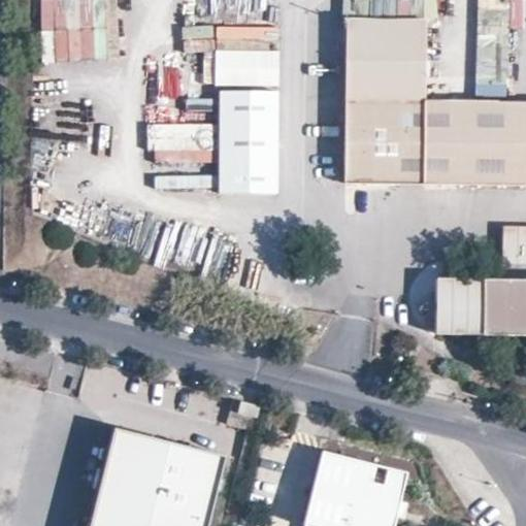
[(36,0),(38,62),(106,60),(104,0),(36,0)]
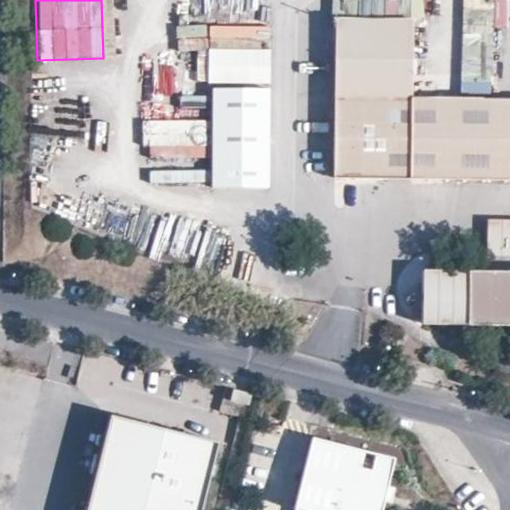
[(509,97),(412,96),(411,17),(335,17),(335,175),(509,176),(509,97)]
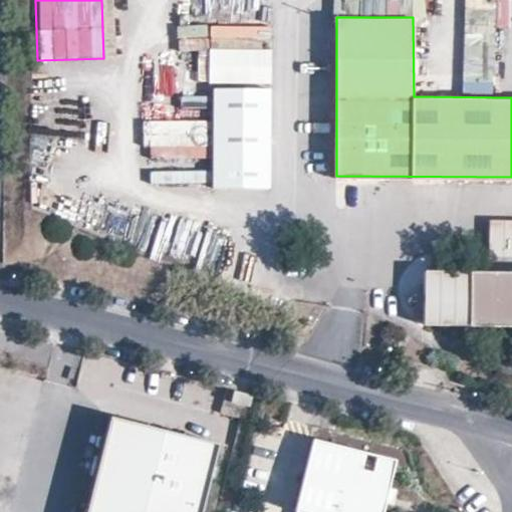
[(269,81),(269,51),(209,51),(209,81),(269,81)]
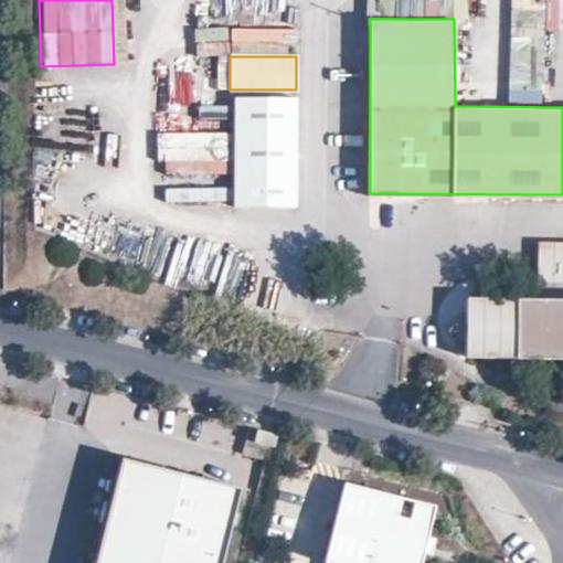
[(296,206),(296,97),(234,97),(234,206),(296,206)]
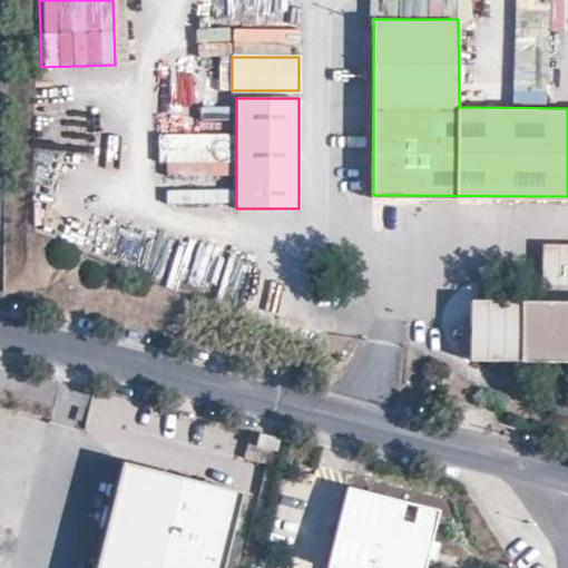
[(160,203),(229,203),(229,106),(198,105),(197,131),(160,131),(160,203)]
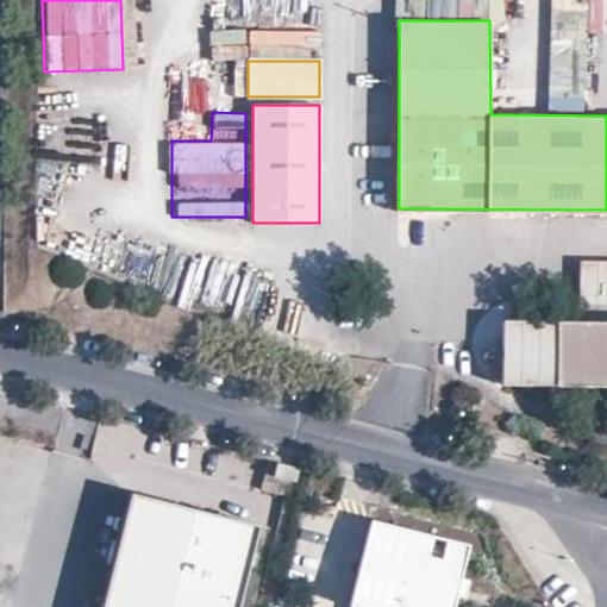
[(606,263),(576,264),(576,307),(606,306),(606,263)]
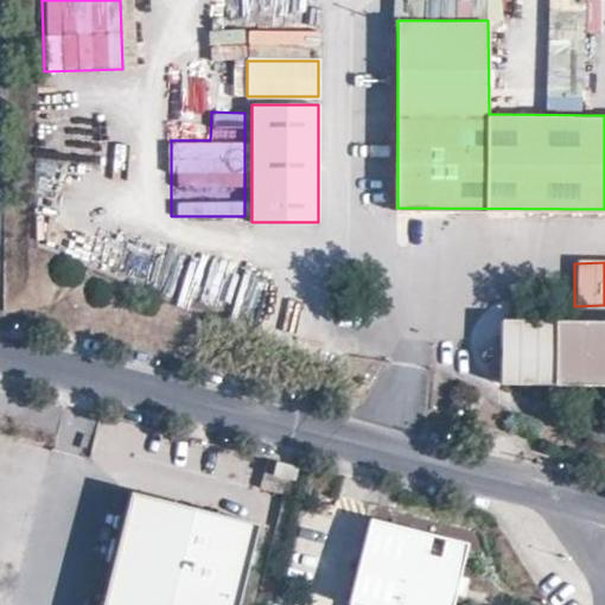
[(604,324),(553,325),(553,386),(604,386),(604,324)]
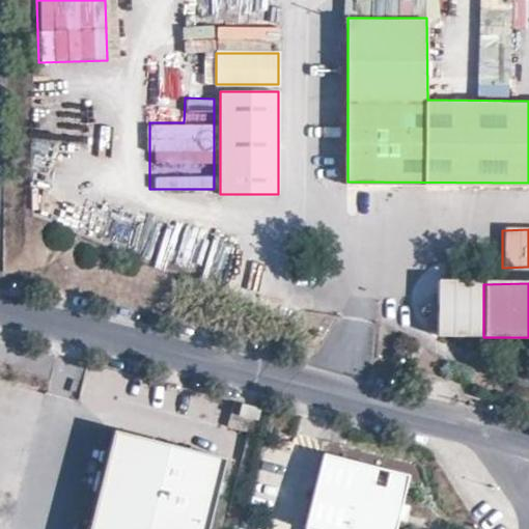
[(483,337),(483,284),(437,284),(437,338),(483,337)]
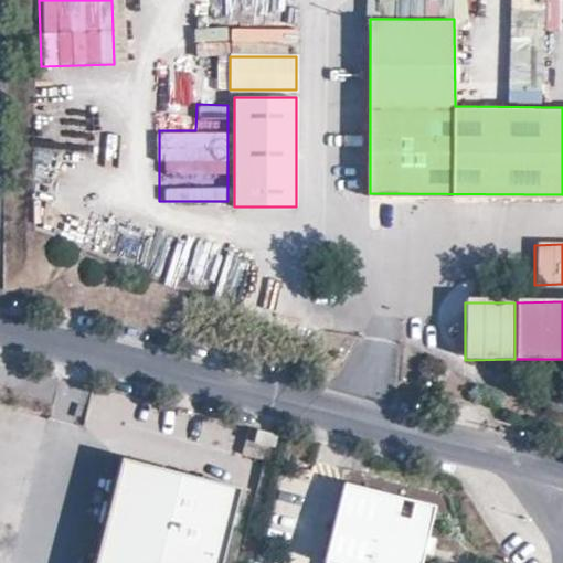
[(275,433),(255,427),(252,439),(273,444),(275,433)]
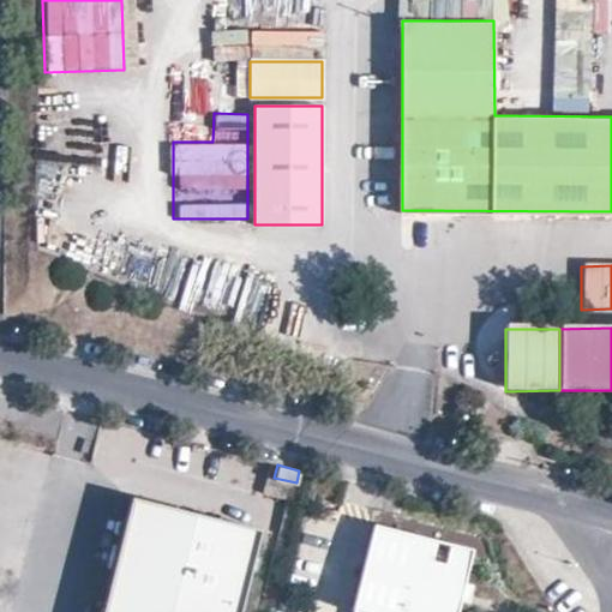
[(237,611),(258,533),(129,501),(99,611),(237,611)]
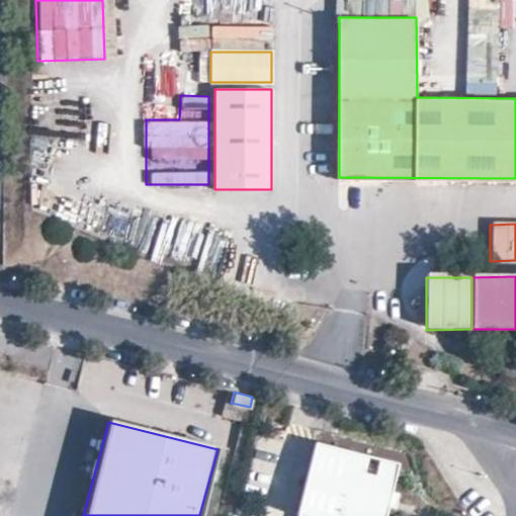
[(381,515),(396,460),(314,439),(295,513),(306,515),(381,515)]
